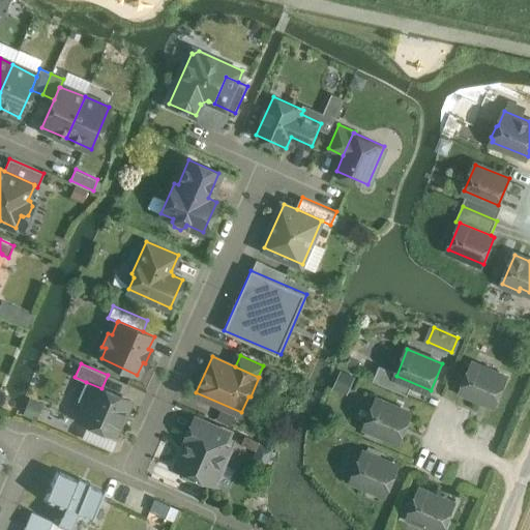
[(507,378),(473,363),(462,389),(497,404),(507,378)]
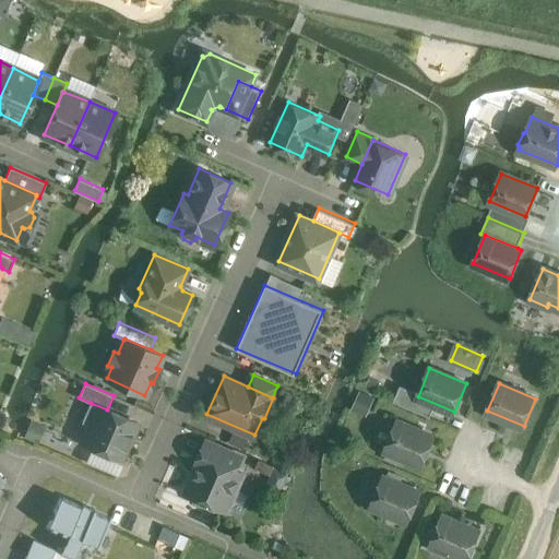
[(107,409),(91,403),(83,423),(91,426),(83,442),(120,459),(137,423),(107,409)]
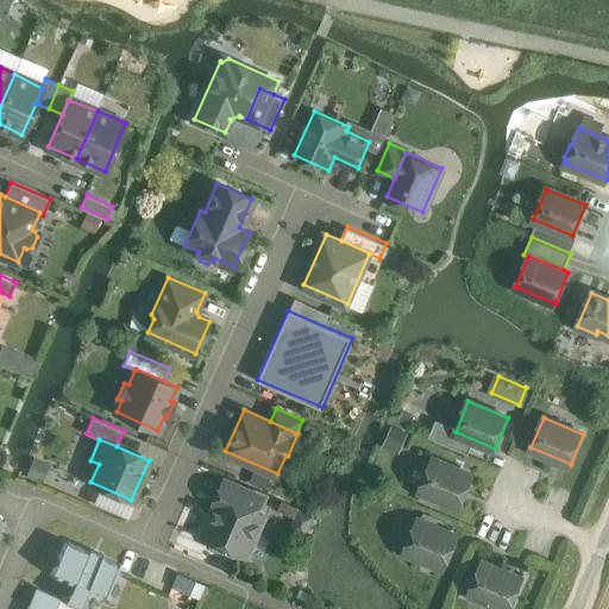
[(473,476),(433,459),(421,489),(460,506),(473,476)]
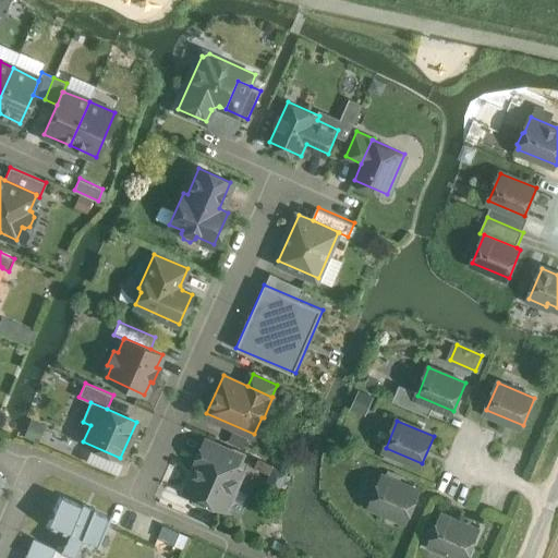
[(243,456),(207,439),(196,463),(199,465),(189,493),(192,494),(194,499),(203,502),(208,500),(226,509),(242,471),(237,469),(243,456)]
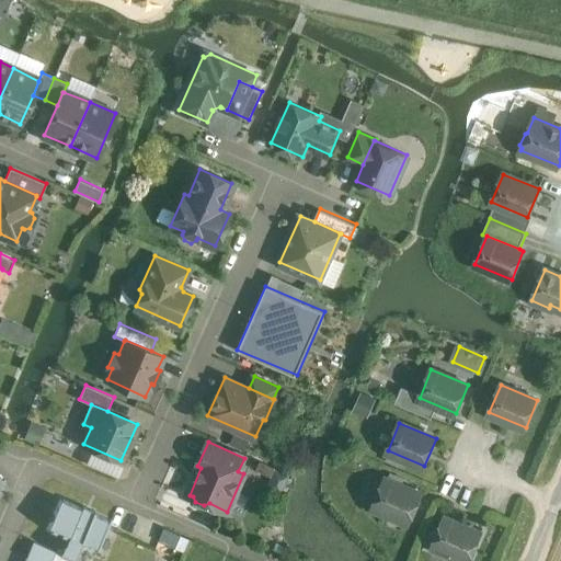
[(422,494),(386,479),(374,507),(410,522),(422,494)]
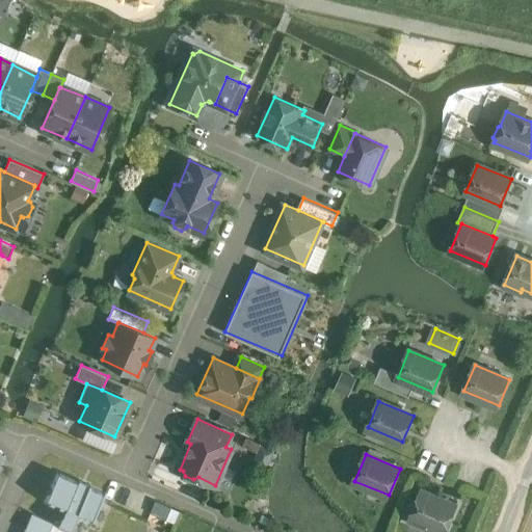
[(78,481),(58,473),(44,504),(63,512),(62,516),(61,515),(55,529),(63,531),(70,531),(75,522),(74,522),(76,517),(90,525),(104,494),(89,486),(90,484),(79,479),(78,481)]
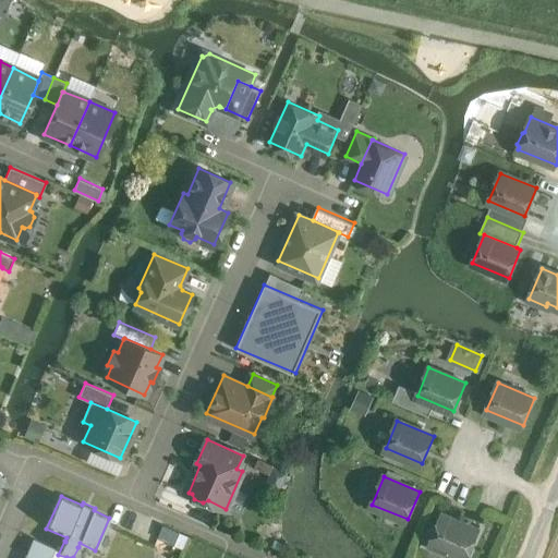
[(466,557),(478,530),(443,516),(431,543),(466,557)]
